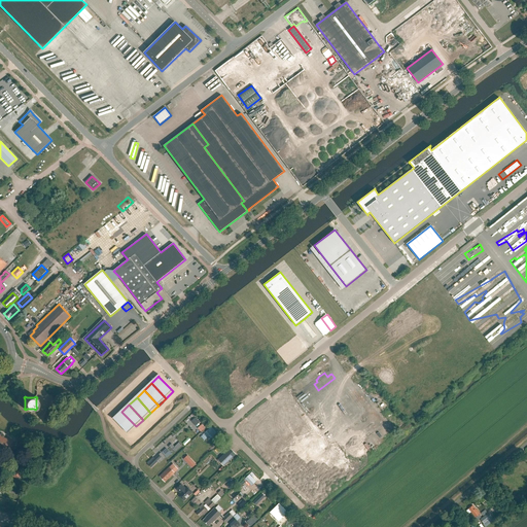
[(325,423),(345,410),(344,407),(323,420),(325,423)]
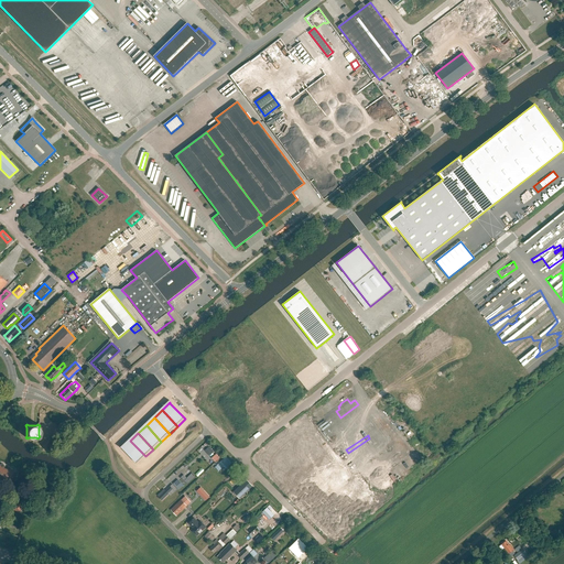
[(145,456),(130,441),(122,448),(138,464),(145,456)]
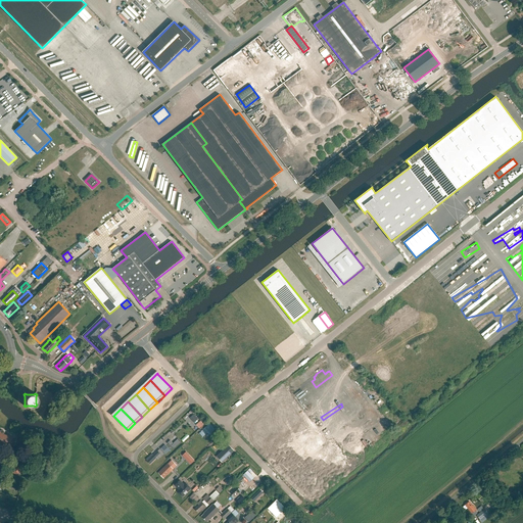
[(189,418),(194,423),(197,419),(193,414),(189,418)]
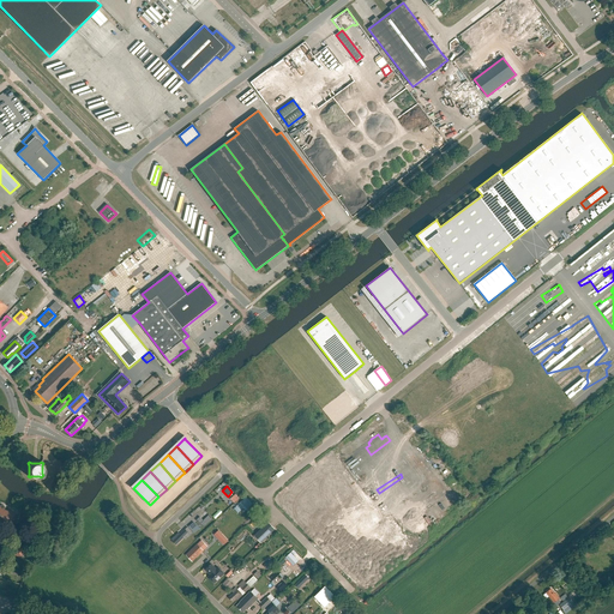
[(384,500),(396,492),(393,488),(381,498),(384,500)]
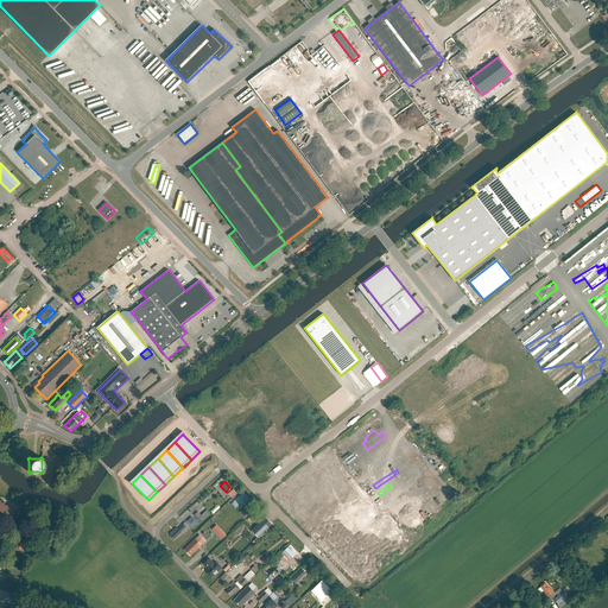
[(244,506),(247,502),(241,495),(236,499),(241,504),(244,506)]
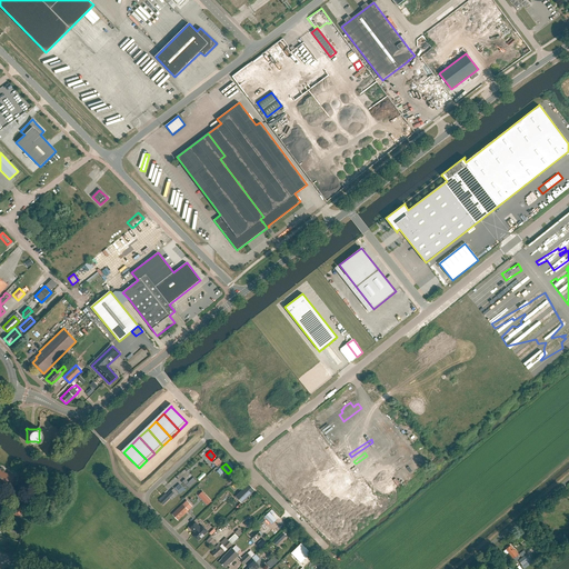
[(13,488),(15,483),(13,483),(16,477),(3,472),(5,470),(3,469),(1,468),(0,468),(0,485),(11,489),(11,488),(13,488)]
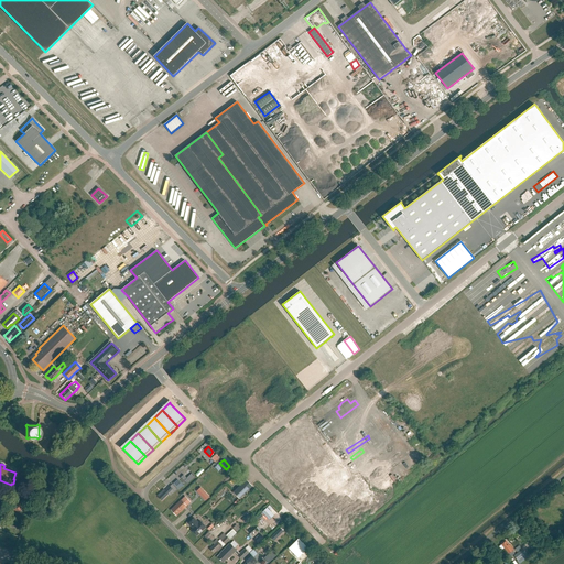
[(187,484),(195,476),(192,474),(187,478),(184,475),(181,478),(187,484)]
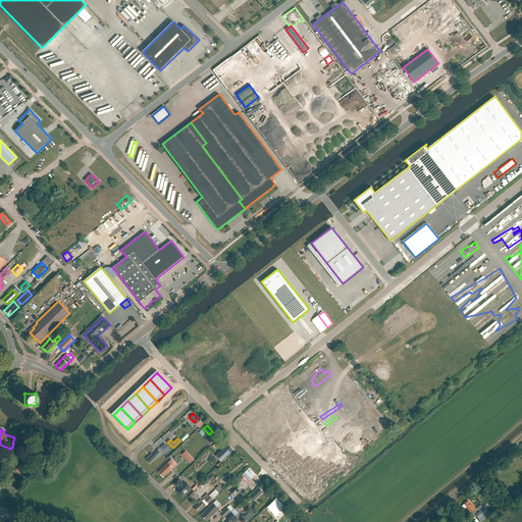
[(165,444),(160,448),(165,453),(169,449),(165,444)]
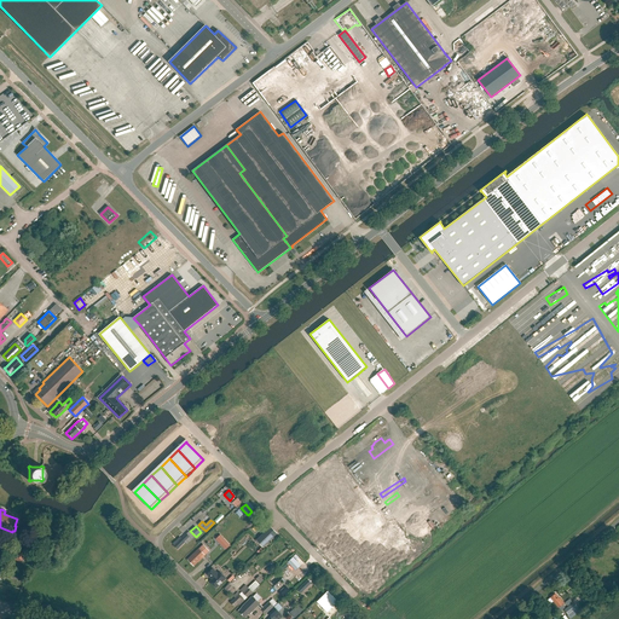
[(264,548),(277,533),(271,526),(256,541),(264,548)]
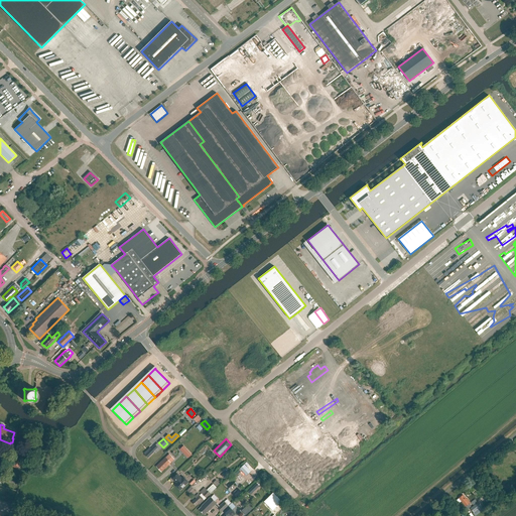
[(159,448),(161,446),(157,442),(151,448),(150,447),(144,454),(145,455),(148,458),(154,452),(158,447),(159,448)]
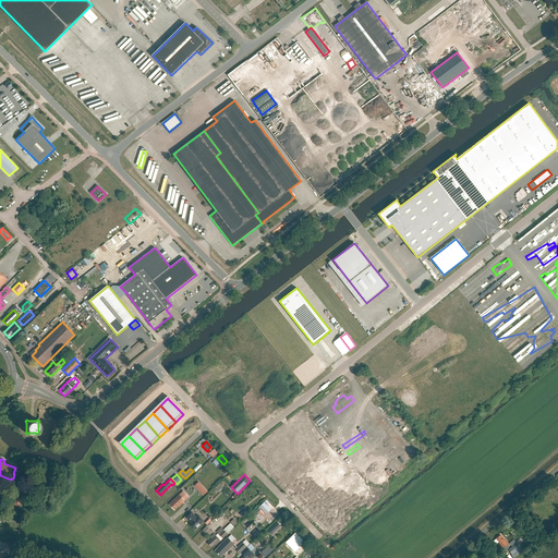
[(198,482),(194,486),(203,496),(207,492),(198,482)]
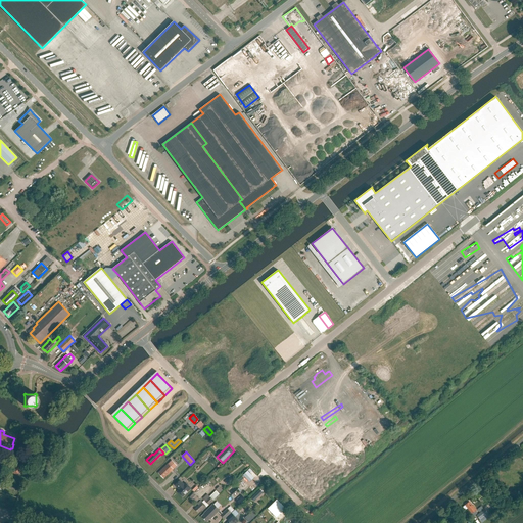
[(167,475),(177,466),(172,460),(169,464),(168,464),(162,469),(163,470),(159,474),(163,477),(167,475)]
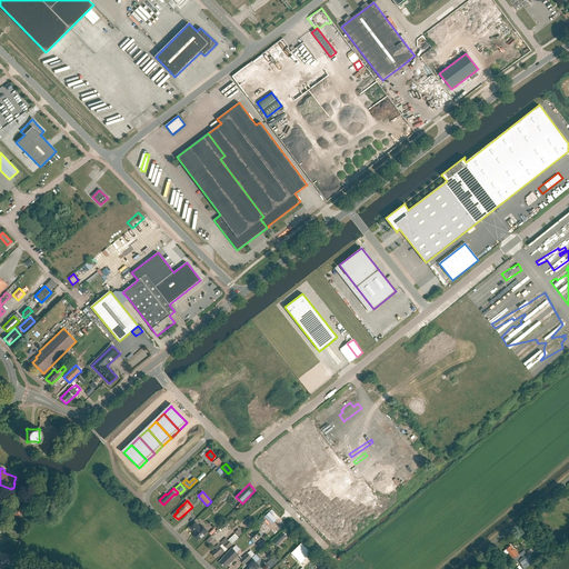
[(26,512),(27,508),(17,505),(16,509),(13,508),(11,513),(20,517),(21,516),(25,517),(26,513),(26,512)]
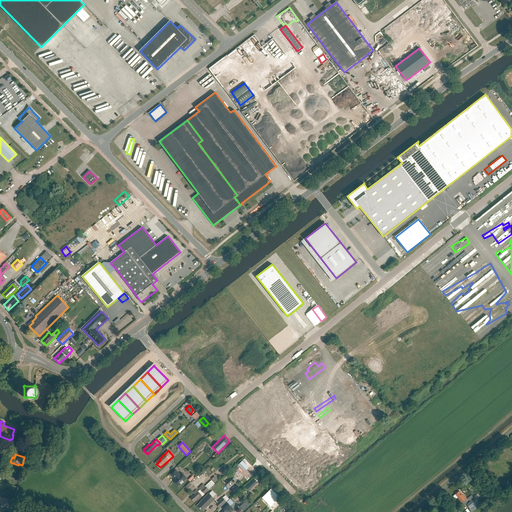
[(242,461),(238,465),(245,472),(249,468),(242,461)]
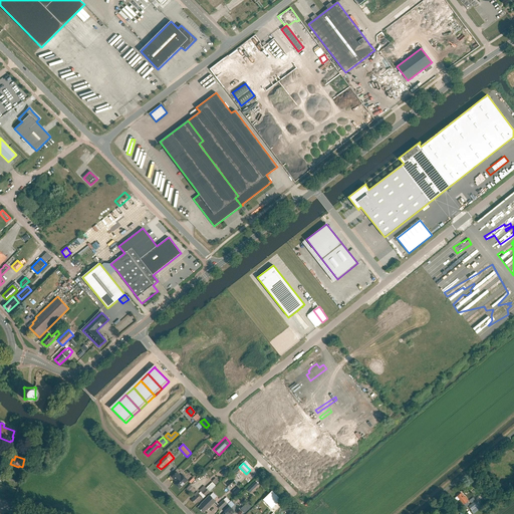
[(187,480),(182,475),(181,476),(177,472),(171,477),(176,481),(174,483),(179,488),(187,480)]
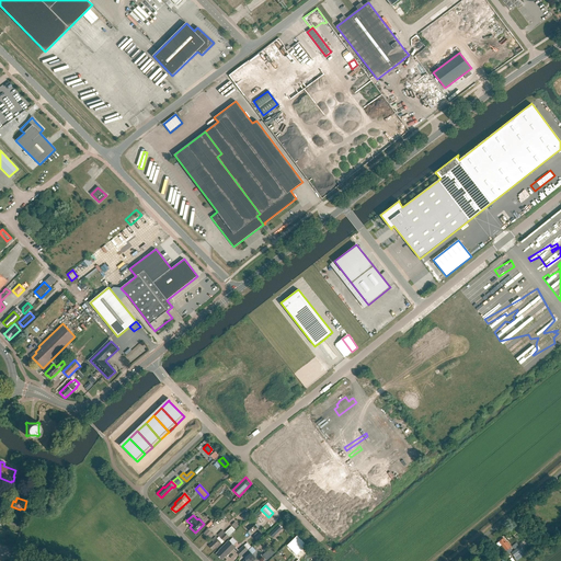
[(232,526),(226,533),(222,530),(218,535),(220,537),(218,539),(216,537),(213,540),(214,541),(209,546),(214,550),(217,547),(218,548),(225,541),(229,537),(236,530),(232,526)]
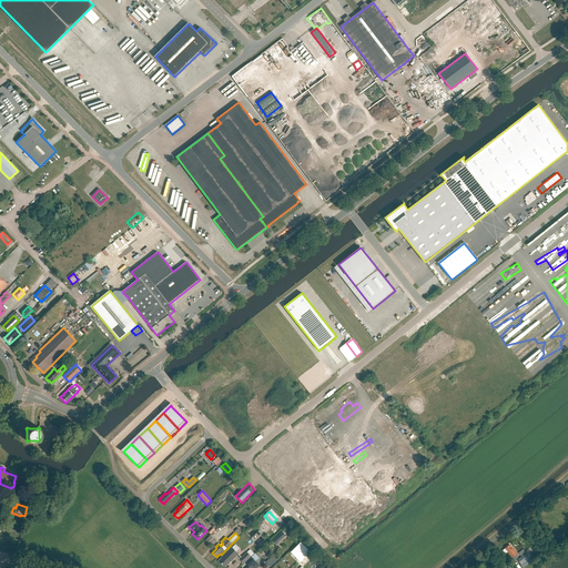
[(285,536),(282,533),(276,538),(280,541),(285,536)]
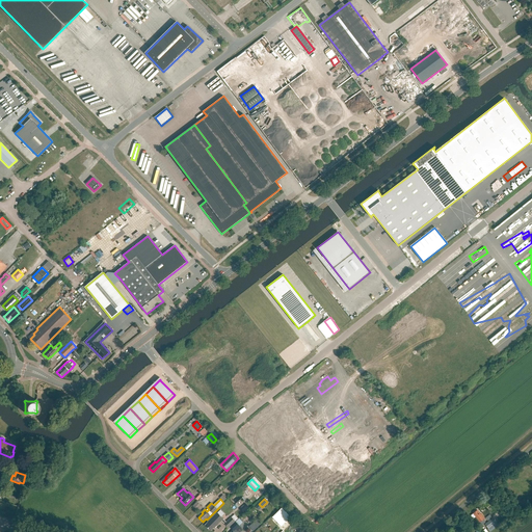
[(239,509),(242,512),(248,507),(245,503),(244,505),(241,508),(241,507),(239,509)]
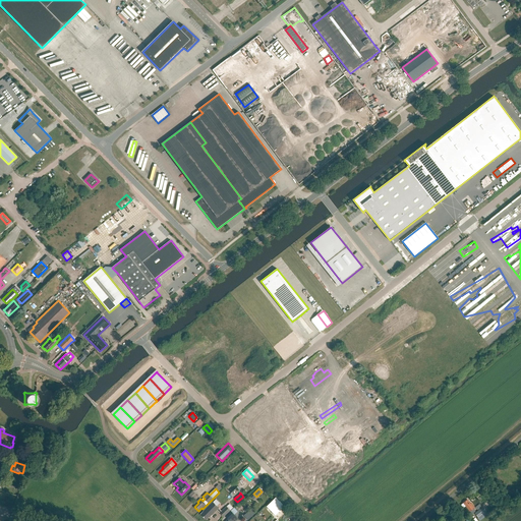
[(274,497),(265,507),(275,515),(283,506),(274,497)]
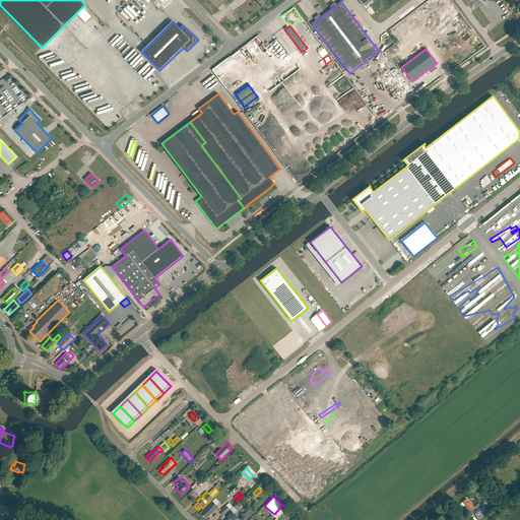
[(472,508),(473,507),(467,499),(462,502),(460,504),(462,507),(465,505),(469,511),(471,513),(474,511),(472,508)]
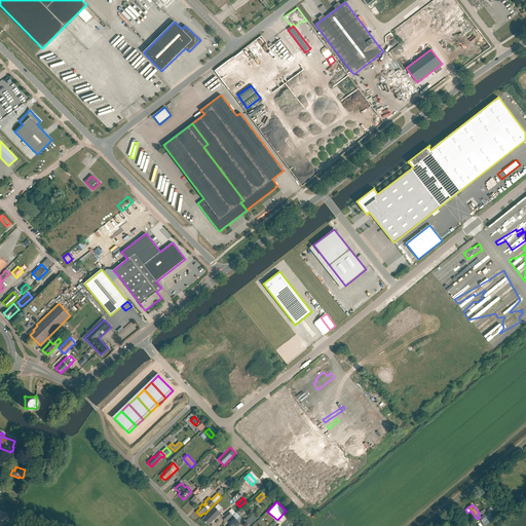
[(208,516),(203,520),(208,524),(211,521),(213,522),(220,515),(226,522),(233,515),(229,511),(224,516),(216,508),(215,506),(207,515),(208,516)]
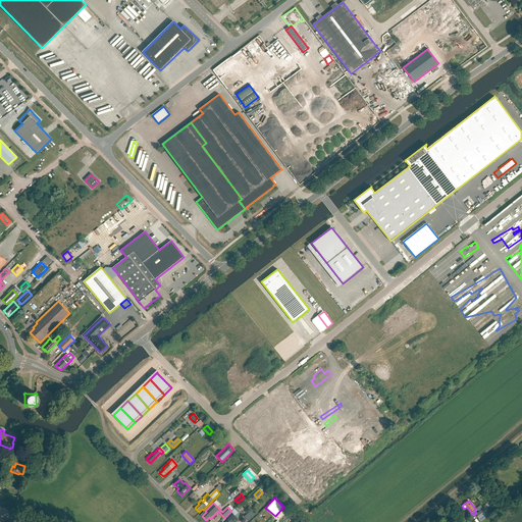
[(481,521),(484,521),(491,517),(483,508),(475,515),(481,521)]
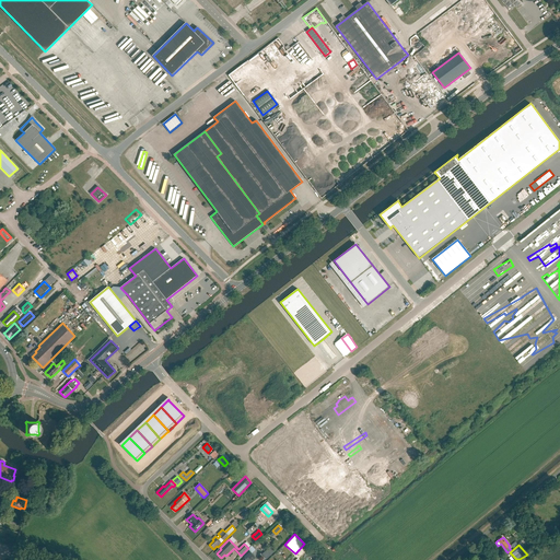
[(261,555),(266,559),(273,551),(268,547),(261,555)]
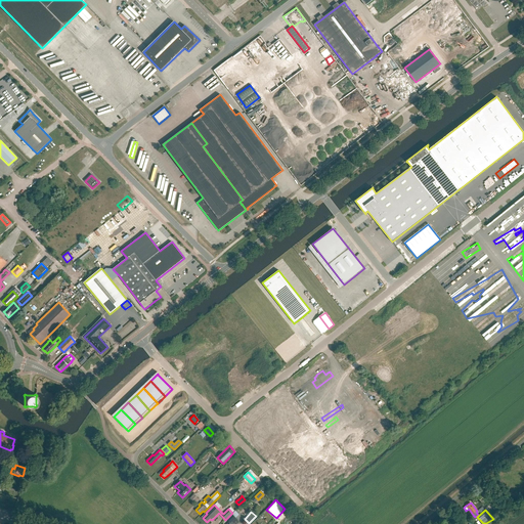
[(232,523),(231,522),(235,518),(231,514),(227,519),(230,522),(227,523),(232,523)]
